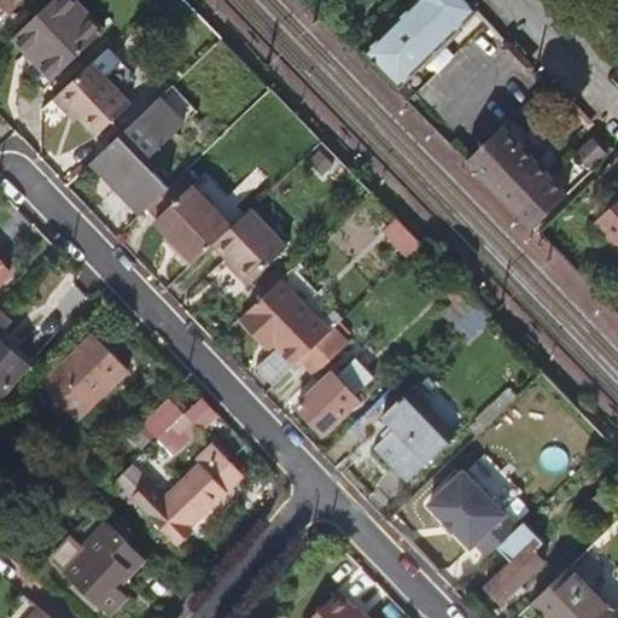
[(19,0),(0,0),(0,5),(10,13),(19,0)]
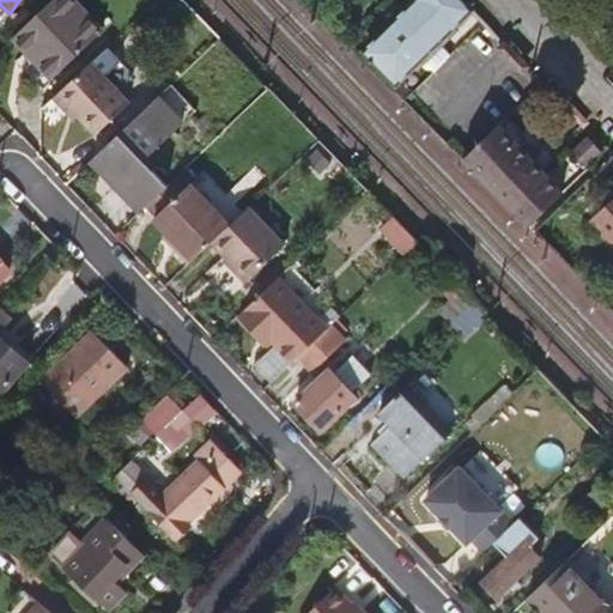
[(103,26),(77,0),(48,0),(14,34),(54,74),(103,26)]
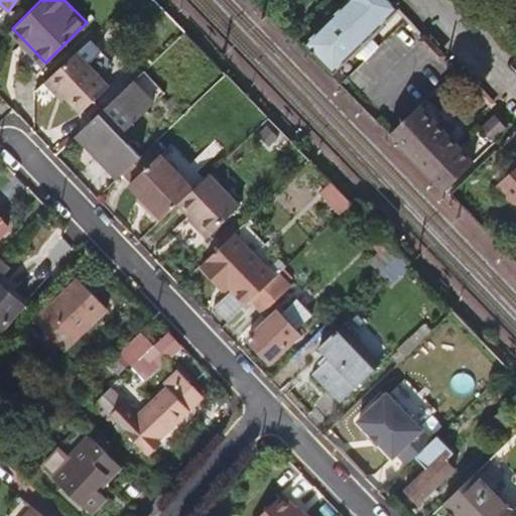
[(333,74),(400,3),(396,0),(347,0),(304,44),(333,74)]
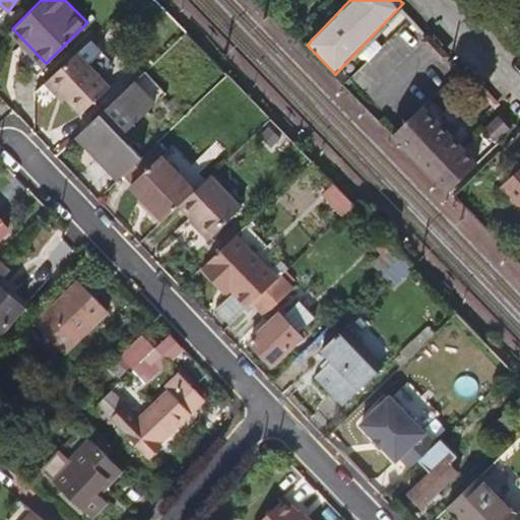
[(114,59),(91,37),(51,76),(68,94),(83,111),(111,83),(101,72),(114,59)]
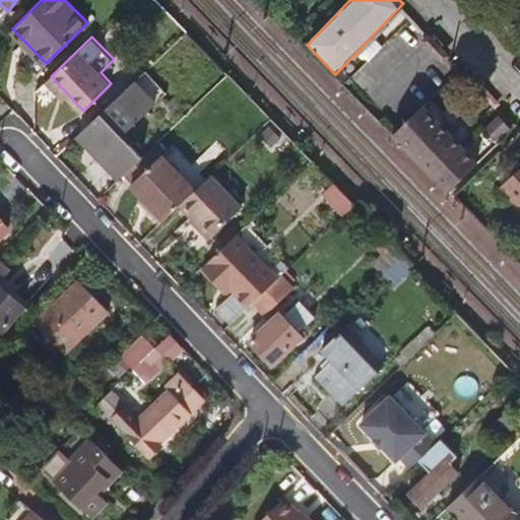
[(68,94),(51,76),(46,80),(63,99),(68,94)]
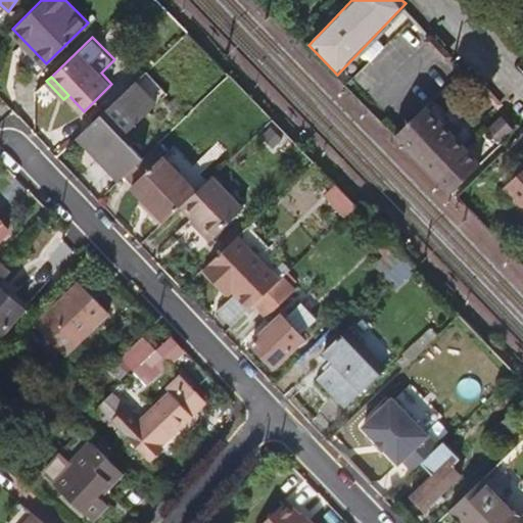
[(156,104),(134,81),(79,133),(121,178),(125,174),(143,155),(125,135),(156,104)]
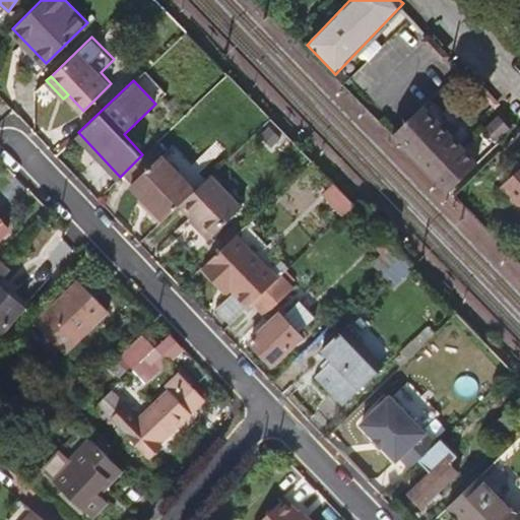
[(426,103),(398,129),(453,185),(489,148),(449,107),(439,116),(426,103)]
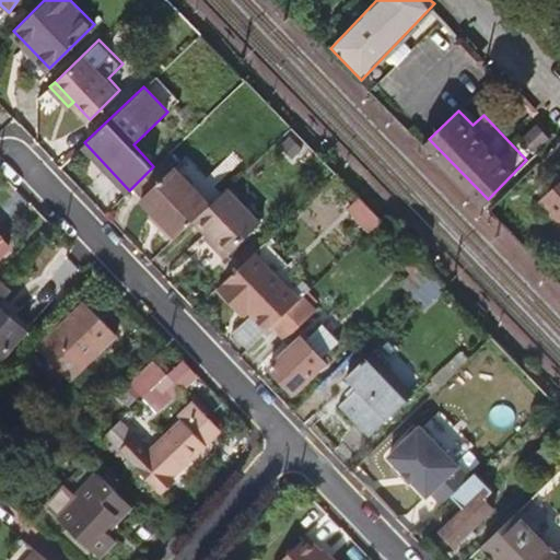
[(528,132),(540,144),(551,132),(540,121),(528,132)]
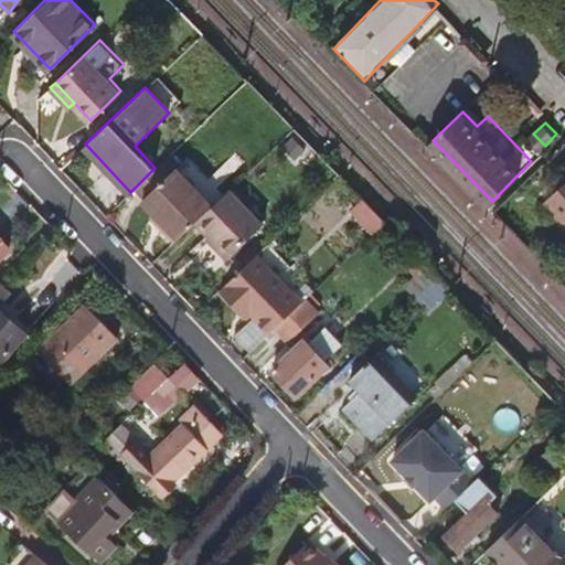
[(291,160),(304,150),(292,135),(279,146),(291,160)]
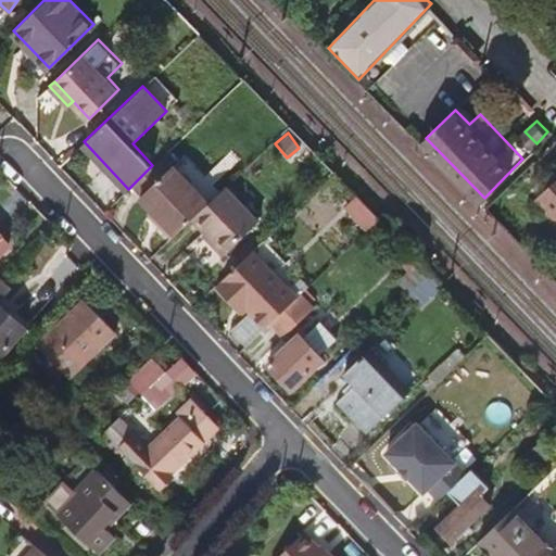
[(140,198),(175,234),(193,215),(206,203),(163,156),(152,165),(133,185),(142,196),(140,198)]
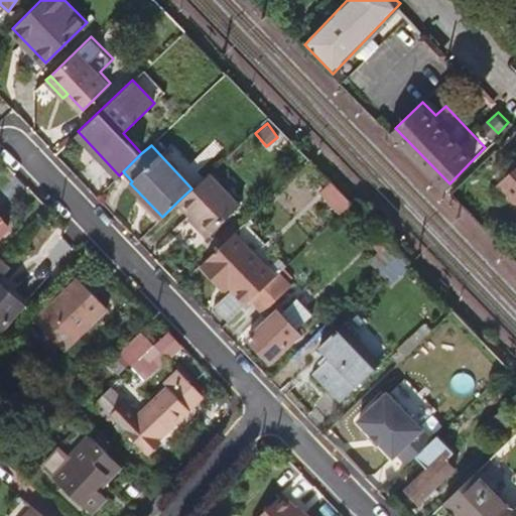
[(515,168),(499,184),(515,203),(515,168)]
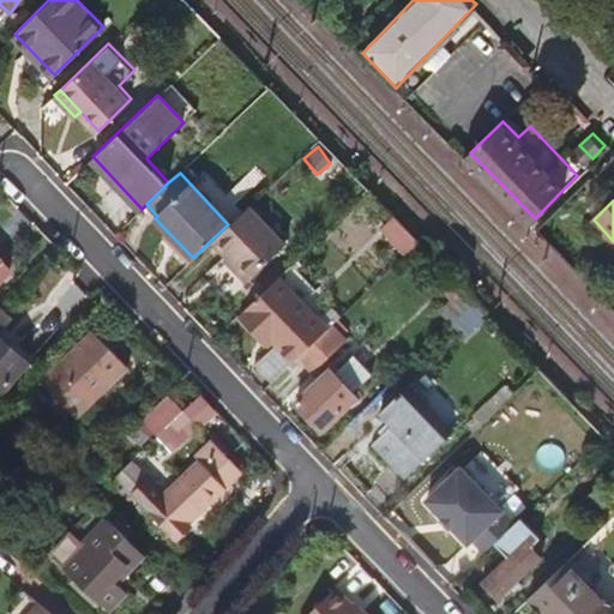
[(283,244),(247,205),(228,224),(214,238),(228,253),(250,276),(283,244)]
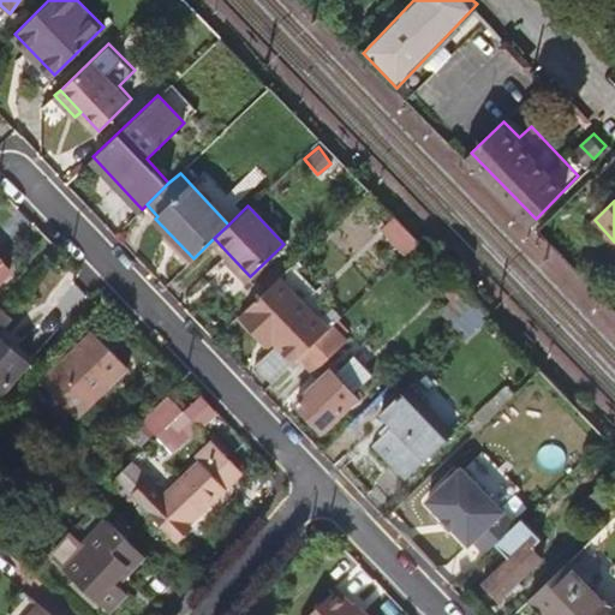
[(396,219),(383,226),(394,250),(408,243),(396,219)]
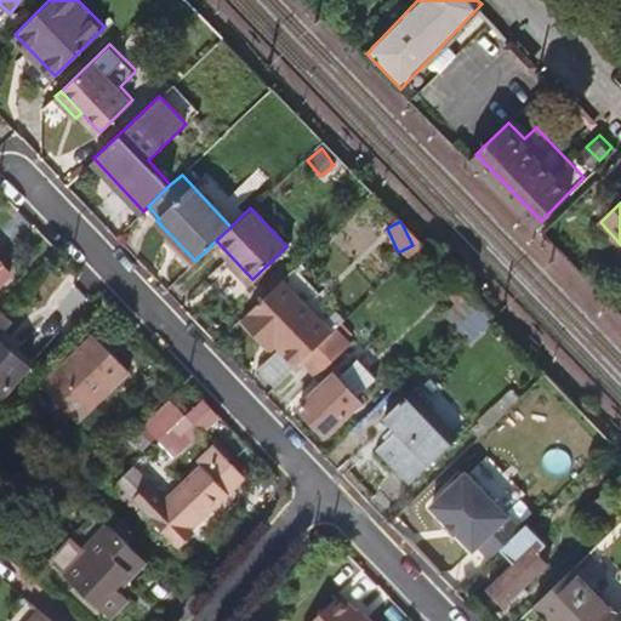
[(248,284),(252,279),(231,256),(226,261),(248,284)]
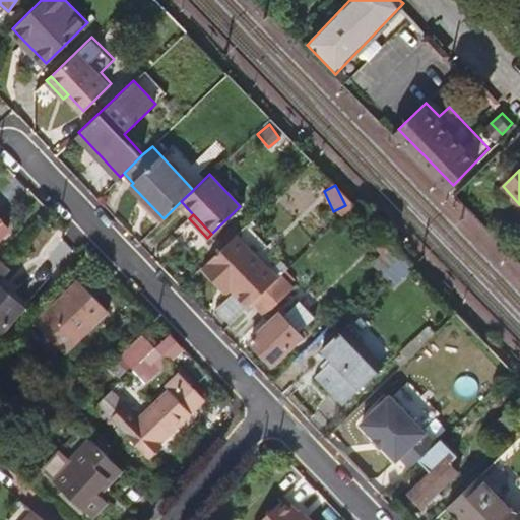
[(2,221),(0,223),(0,238),(9,229),(2,221)]
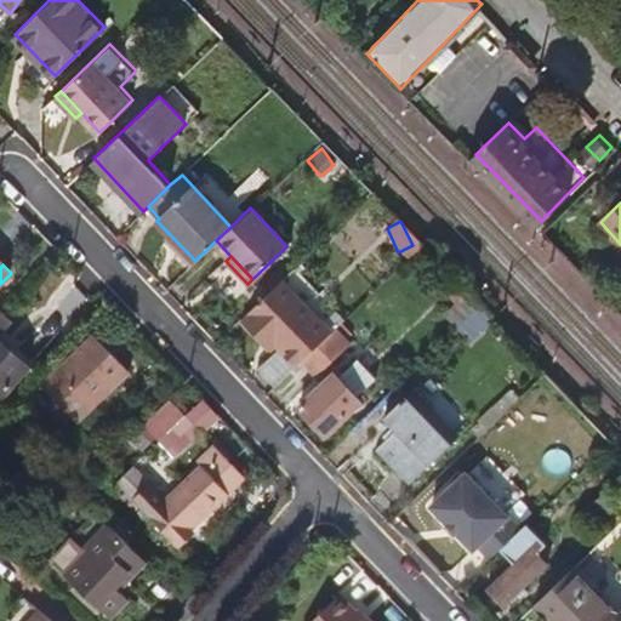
[(277,342),(297,364),(301,360),(332,331),(281,278),(241,317),(258,335),(265,330),(277,342)]
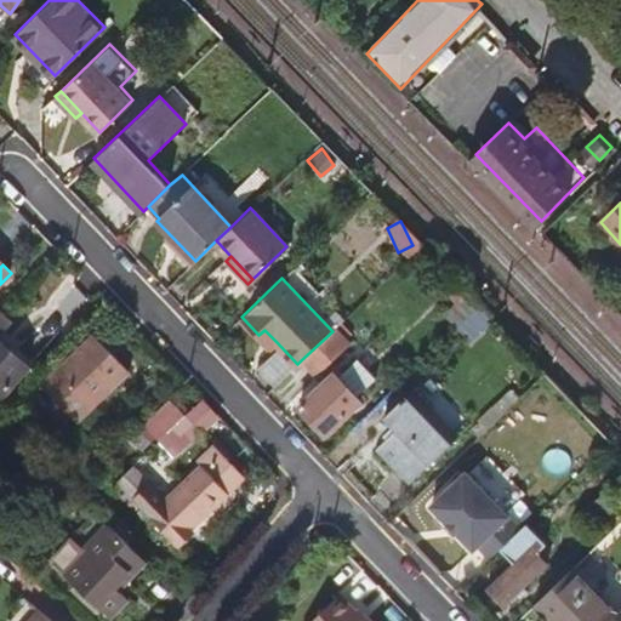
[(448,313),(459,324),(482,302),(471,291),(448,313)]
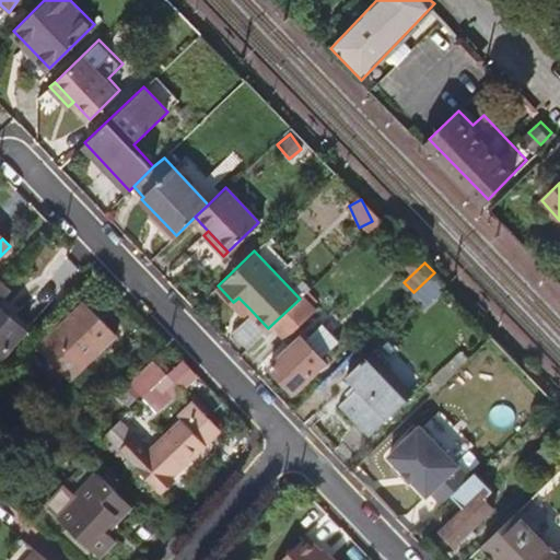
[(438,287),(443,281),(434,272),(413,292),(426,305),(441,291),(438,287)]
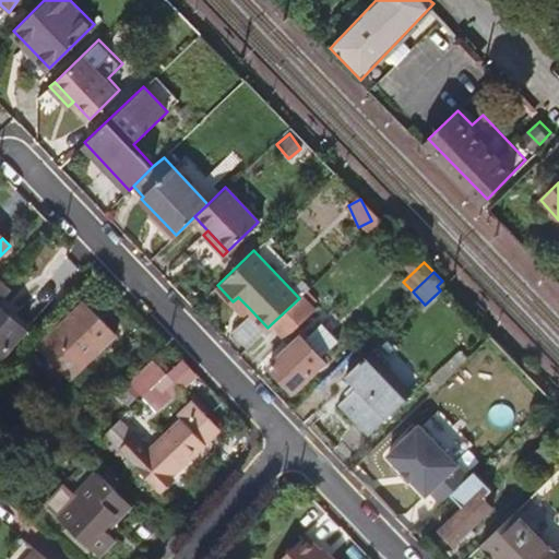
[(0,280),(0,358),(1,359),(27,330),(0,305),(0,299),(10,288),(0,280)]
